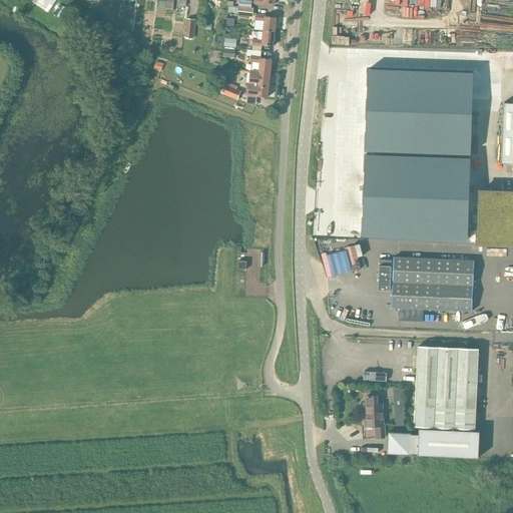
[(55,0),(33,0),(32,3),(47,13),(55,0)]
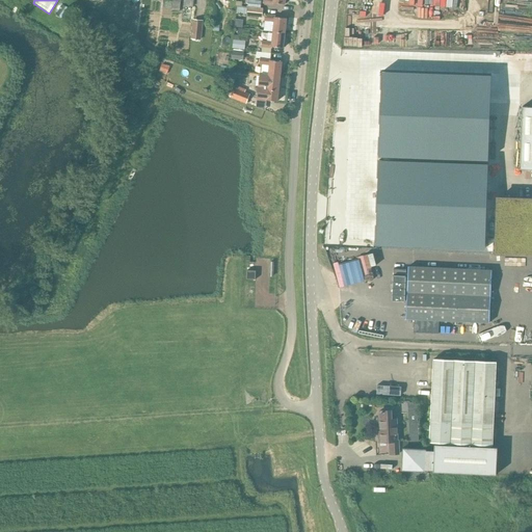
[(264,8),(247,7),(238,6),(237,14),(247,14),(246,16),(263,18),(264,8)]
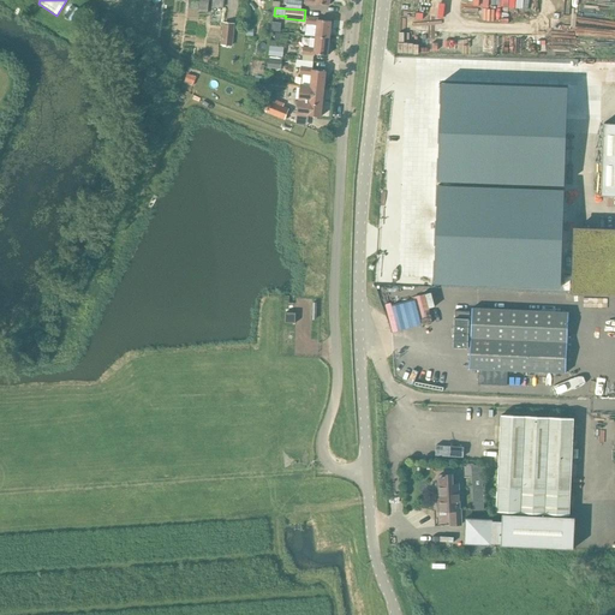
[(316,37),(330,39),(332,22),(318,19),(317,18),(308,17),(306,24),(317,25),(316,37)]
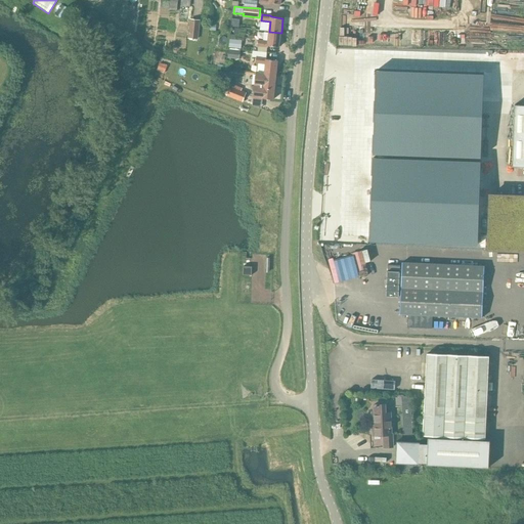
[(190,18),(188,38),(199,40),(201,19),(190,18)]
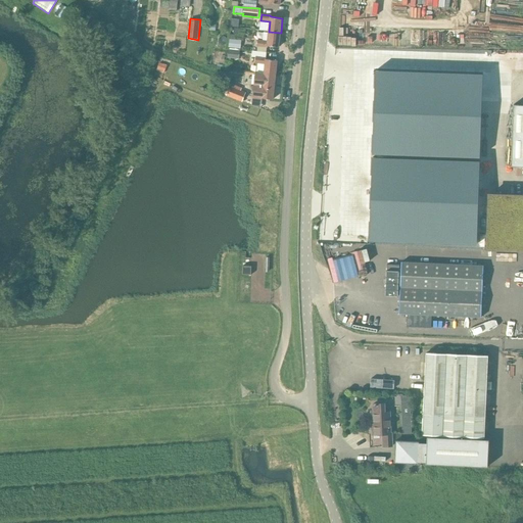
[(279,47),(281,33),(269,32),(268,41),(259,40),(258,47),(267,48),(267,46),(279,47)]
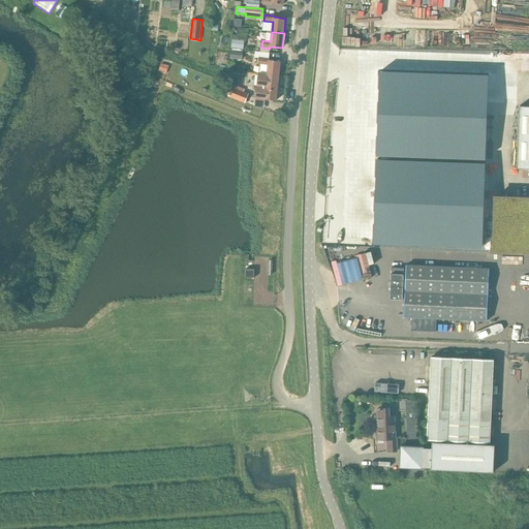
[(244,40),(232,38),(231,48),(243,49),(244,40)]
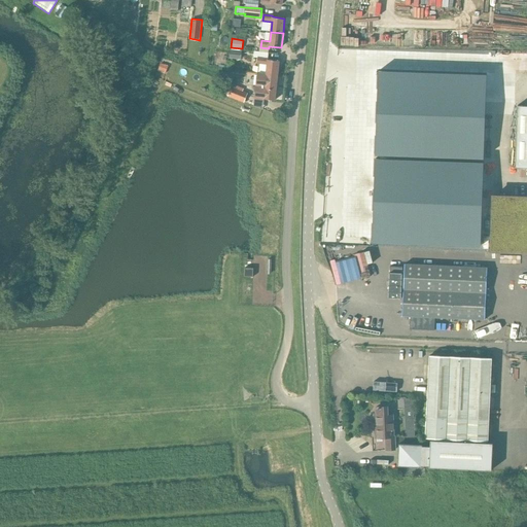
[(242,51),(230,50),(229,59),(241,60),(242,51)]
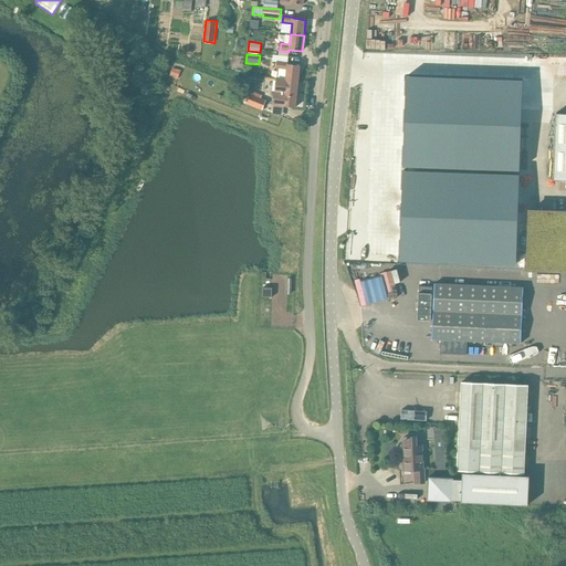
[(279,62),(278,80),(299,82),(300,65),(287,64),(287,63),(279,62)]
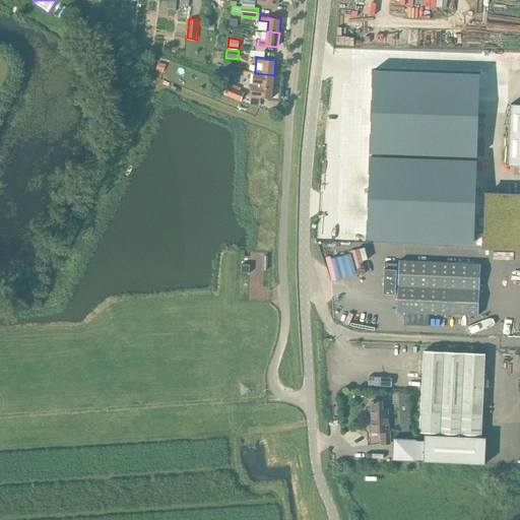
[(164,71),(166,65),(158,63),(156,68),(156,69),(164,71)]
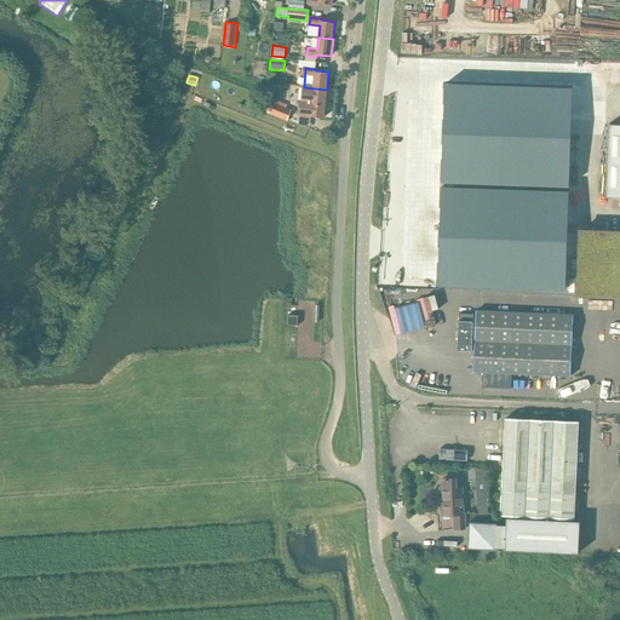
[(299,115),(311,118),(323,119),(327,90),(304,87),(303,86),(299,115)]
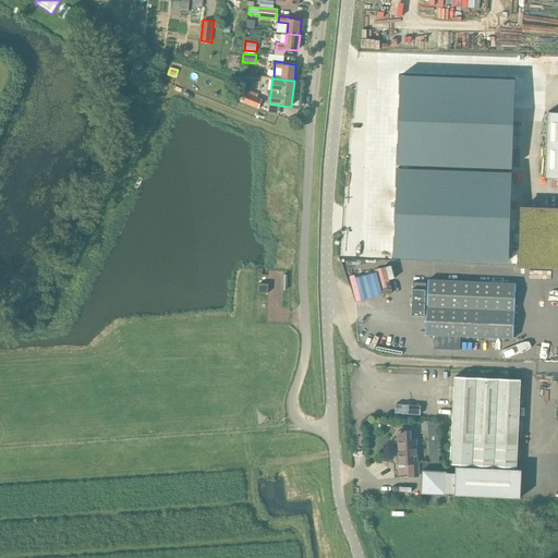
[(517,84),(403,81),(399,161),(513,167),(517,84)]
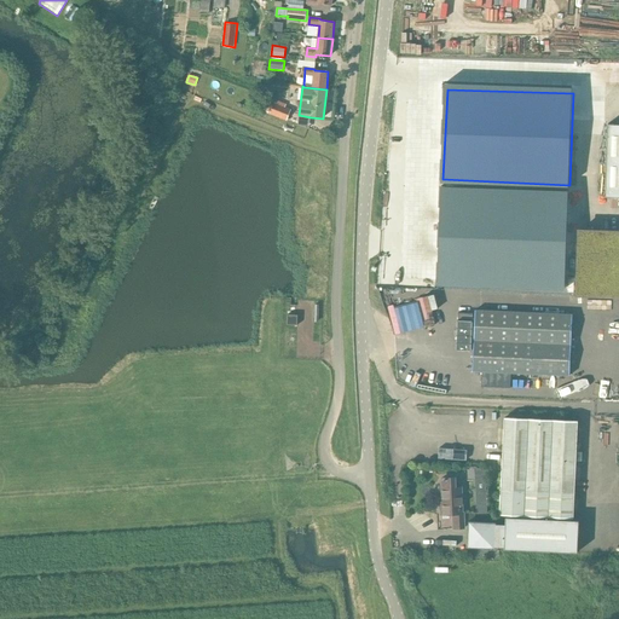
[(267,113),(267,114),(287,121),(287,120),(291,109),(272,102),(267,113)]
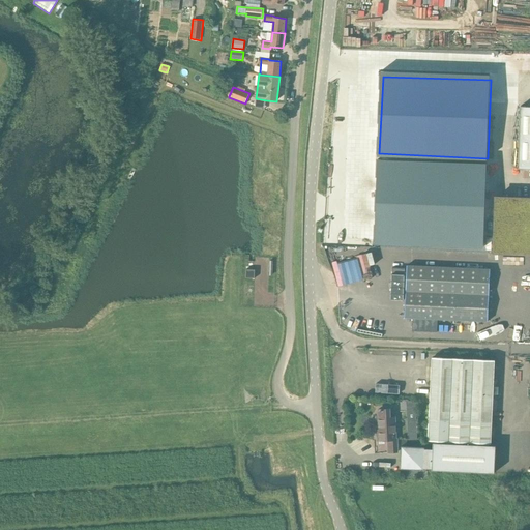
[(529,169),(529,107),(521,107),(519,169),(529,169)]
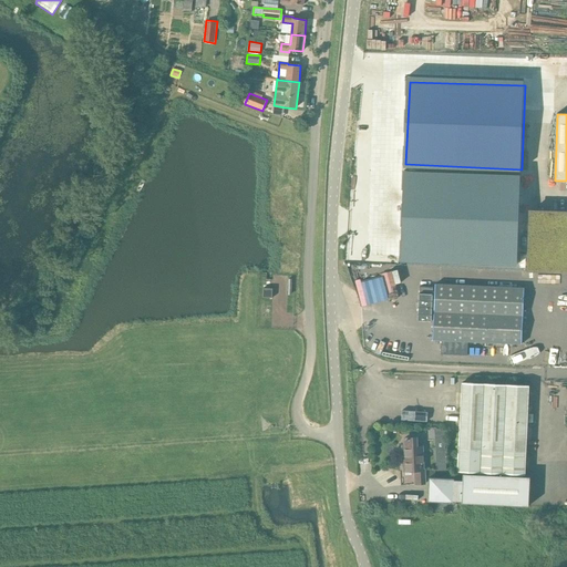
[(406,166),(400,261),(515,268),(522,173),(406,166)]
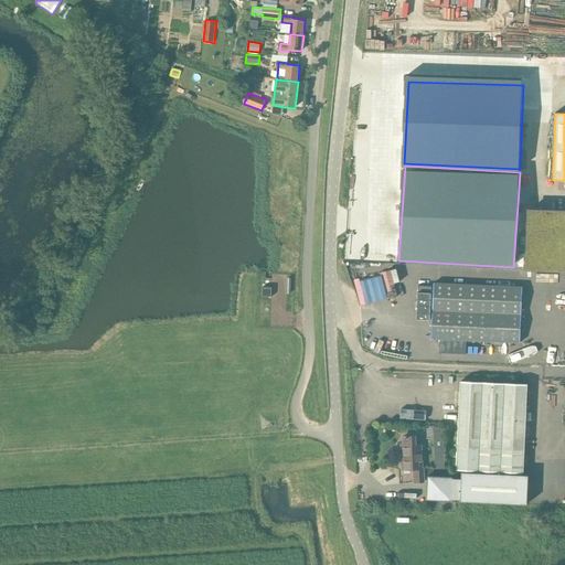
[(411,284),(409,315),(427,316),(428,284),(411,284)]
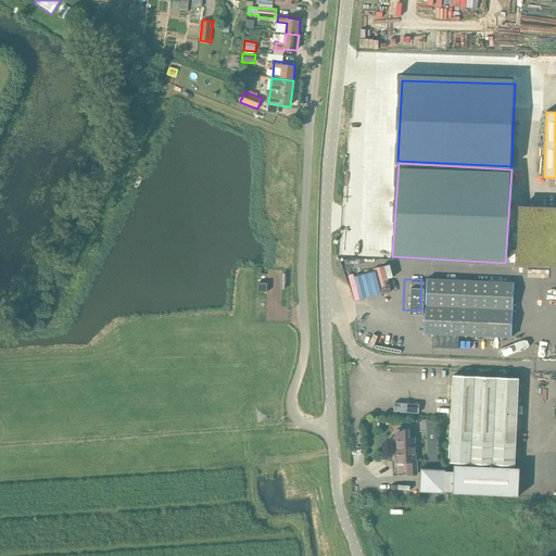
[(514,282),(438,279),(427,279),(425,333),(512,338),(514,282)]
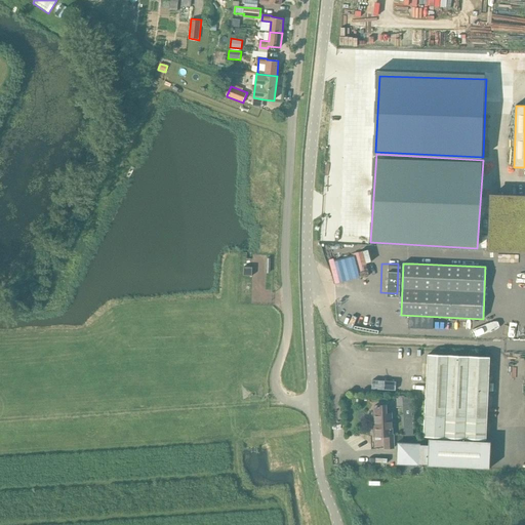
[(244,268),(243,276),(252,276),(252,268),(250,268),(246,268),(244,268)]
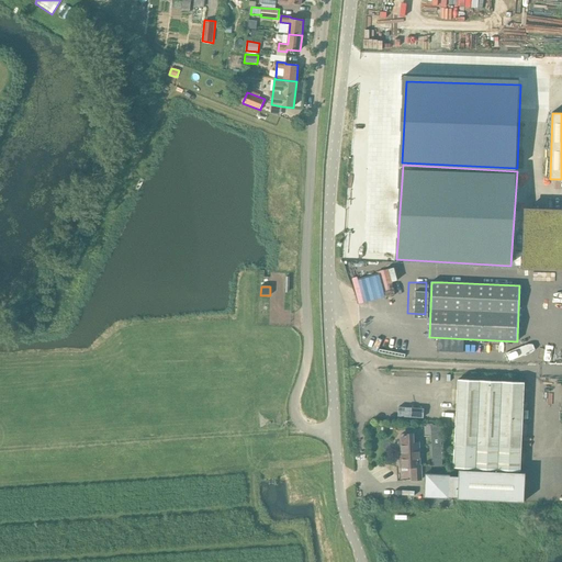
[(526,471),(520,471),(525,382),(459,380),(454,468),(462,468),(462,470),(460,470),(460,476),(459,476),(458,497),(459,497),(459,498),(525,502),(526,471)]
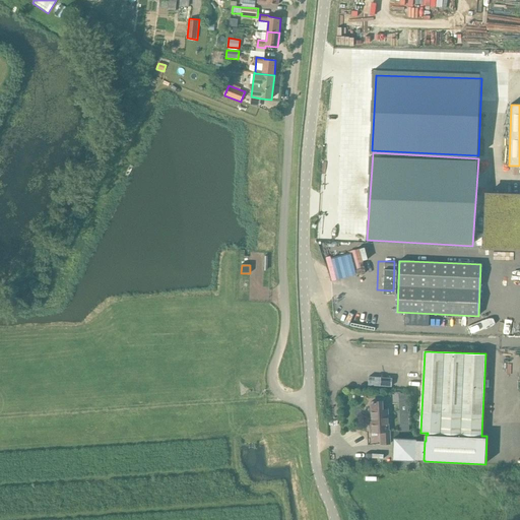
[(408,393),(398,394),(400,433),(409,432),(408,412),(408,393)]
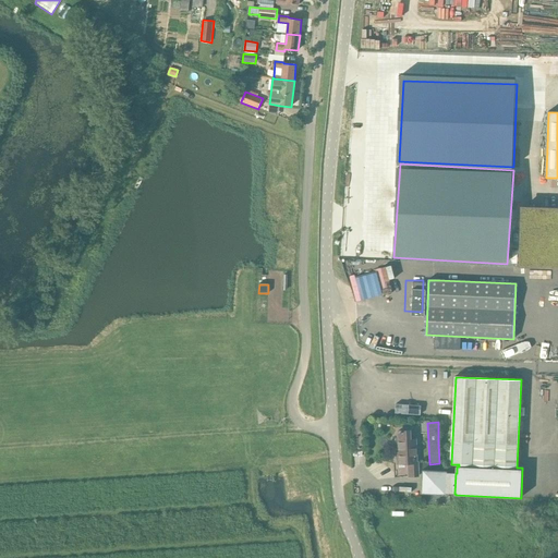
[(409,476),(419,476),(419,462),(417,462),(416,441),(411,441),(410,431),(398,432),(399,453),(397,453),(398,464),(409,463),(409,476)]
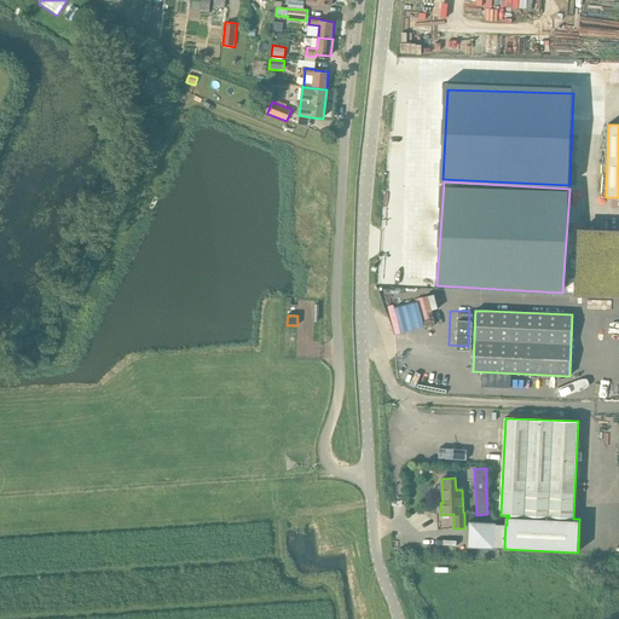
[(504,548),(505,525),(496,525),(496,524),(469,522),(468,548),(495,549),(495,548),(504,548)]
